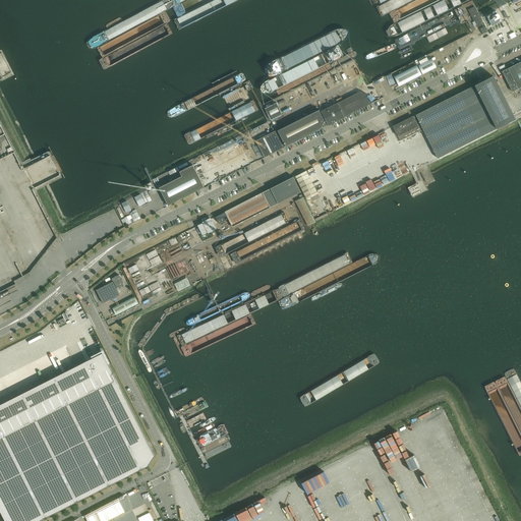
[(477,27),(483,24),(474,7),(468,10),(474,22),(474,21),(477,27)]
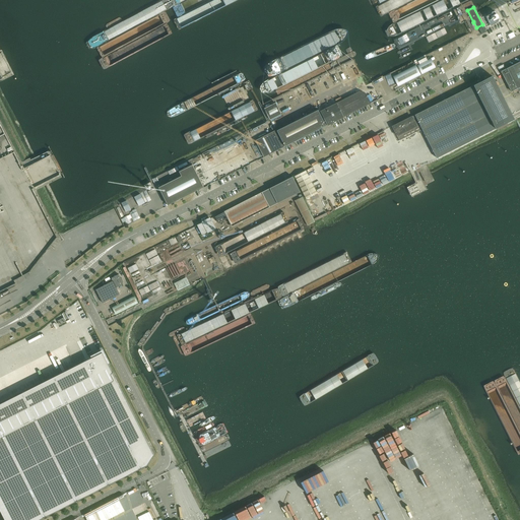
[(492,13),(485,16),(491,24),(497,21),(497,22),(498,21),(499,21),(499,20),(499,19),(495,12),(494,11),(493,12),(492,13)]
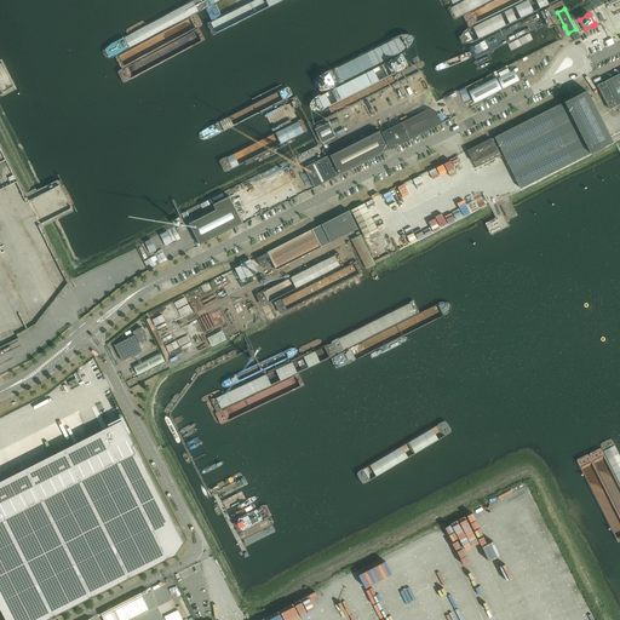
[(570,34),(574,41),(580,38),(578,32),(570,34)]
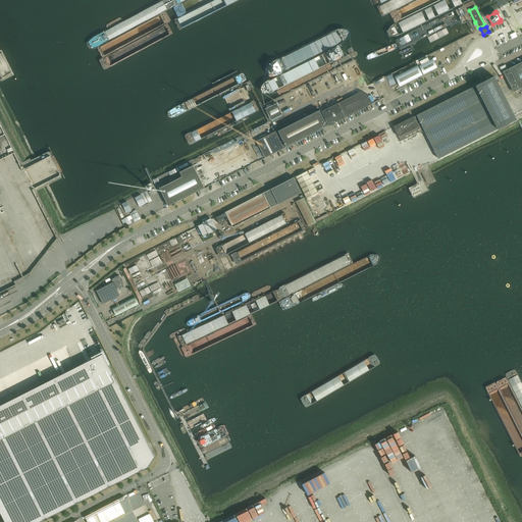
[(419,66),(423,75),(437,68),(432,59),(419,66)]
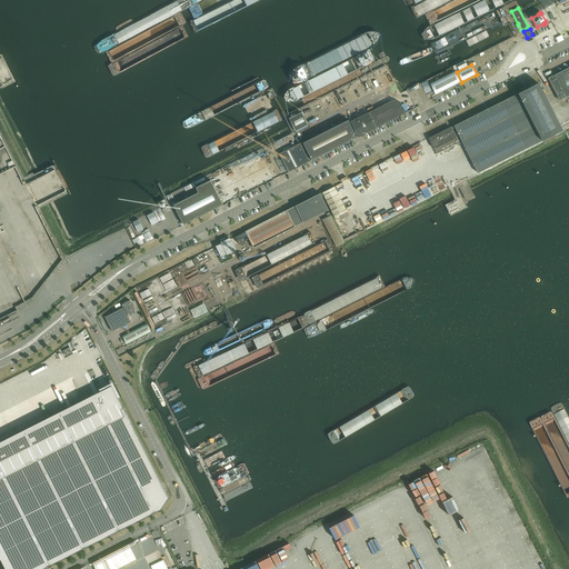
[(559,100),(566,97),(567,100),(568,99),(568,68),(548,79),(559,100)]
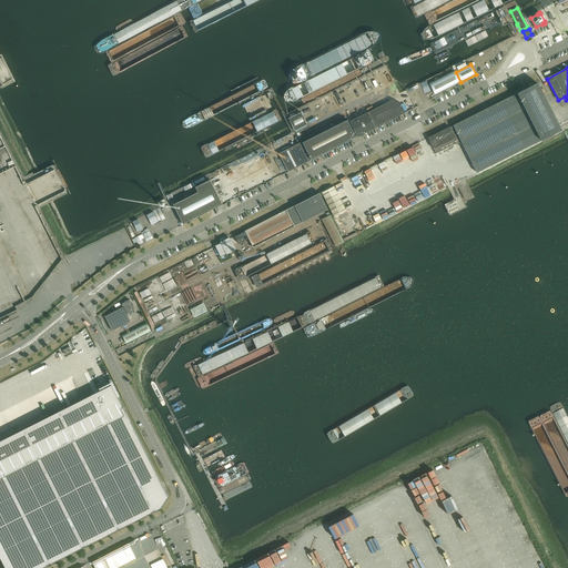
[(458,83),(454,73),(429,84),(435,94),(458,83)]
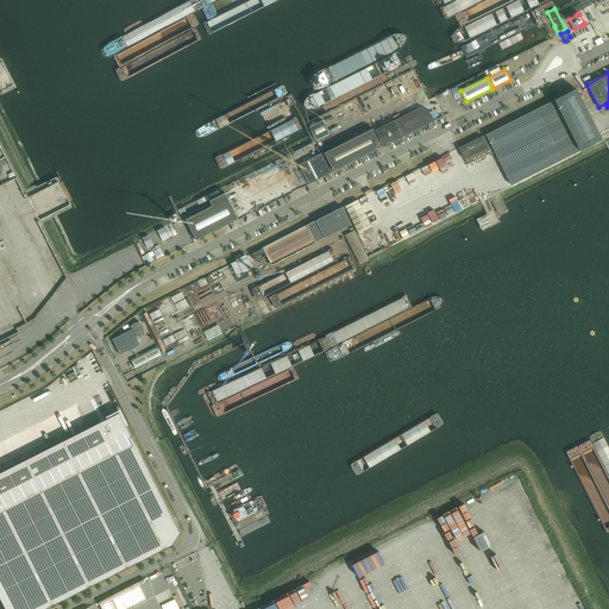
[(602,139),(577,89),(563,96),(525,115),(523,117),(521,117),(518,119),(482,137),(490,154),(494,151),(510,186),(602,139)]
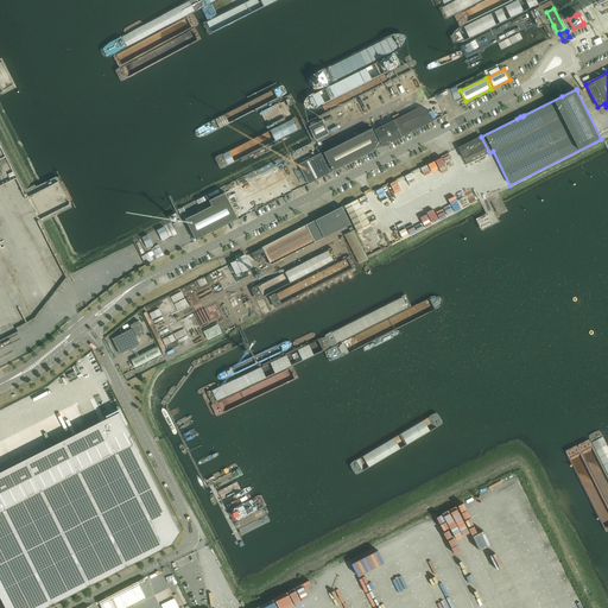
[(384,146),(434,121),(429,111),(422,107),(375,131),(384,146)]
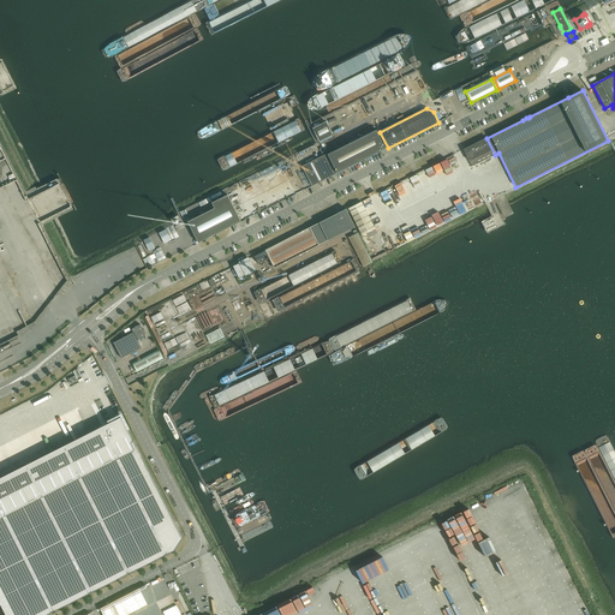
[(327,123),(314,129),(320,142),(333,136),(327,124),(327,123)]
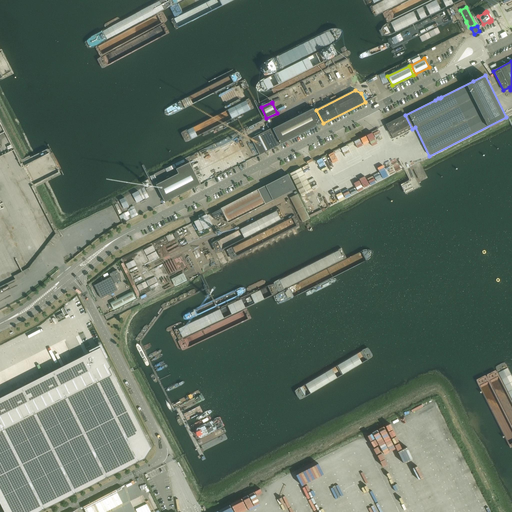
[(280,144),(316,127),(321,124),(313,108),(273,129),(280,144)]
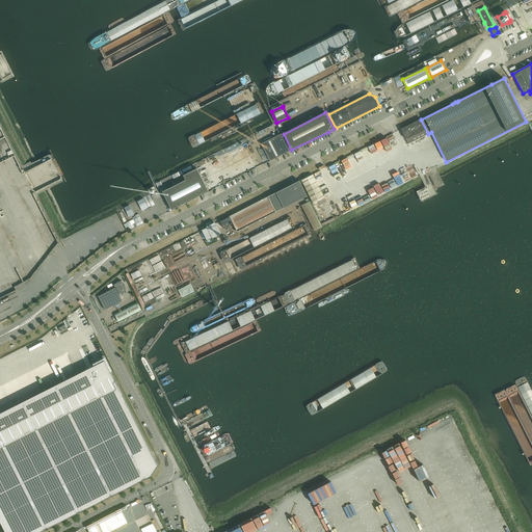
[(428,134),(421,120),(411,125),(419,138),(428,134)]
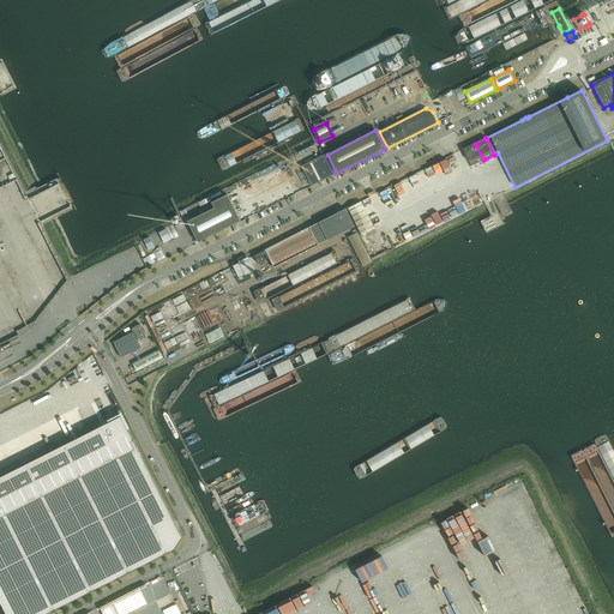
[(483,160),(475,144),(463,150),(471,166),(483,160)]
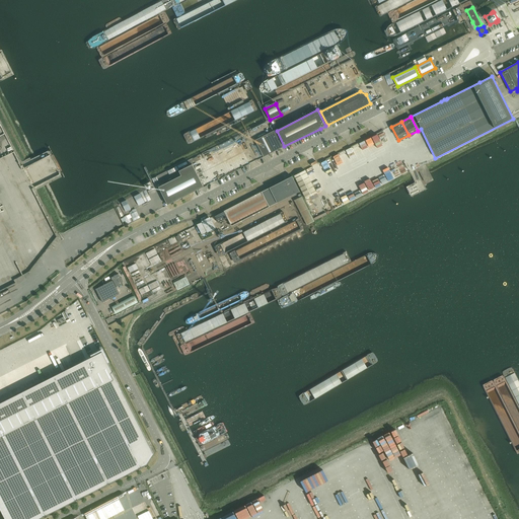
[(283,147),(275,131),(254,141),(264,157),(274,152),(277,150),(283,147)]
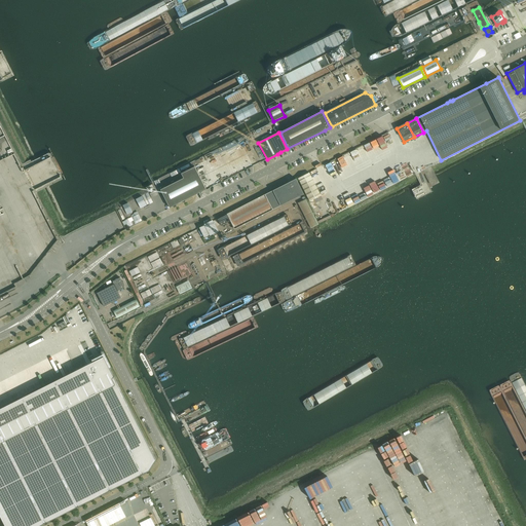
[(160,189),(170,209),(195,195),(202,192),(207,190),(195,166),(181,174),(183,178),(160,189)]
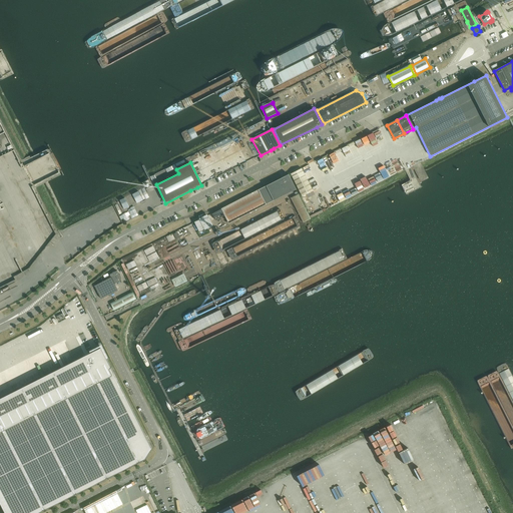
[(309,182),(302,168),(291,174),(302,196),(313,191),(311,185),(313,184),(312,181),(309,182)]
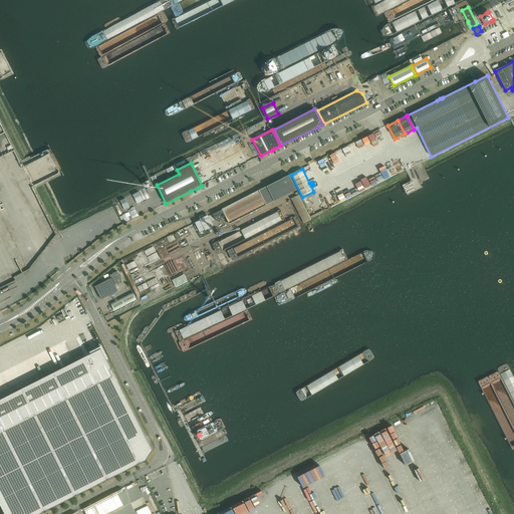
[(261,189),(222,209),(224,214),(229,224),(297,190),(290,175),(288,176),(284,178),(282,179),(266,187),(264,188),(261,189)]
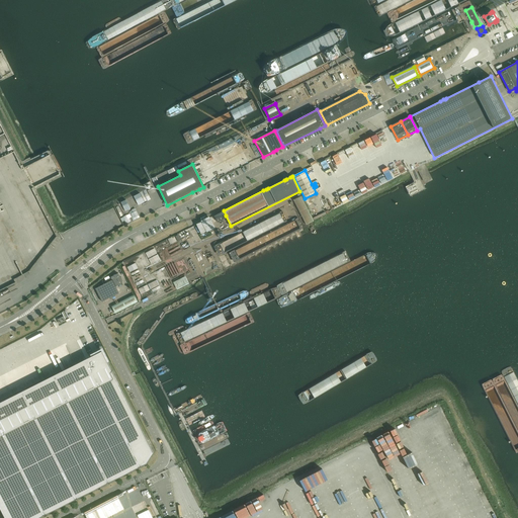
[(314,222),(299,193),(297,194),(298,197),(293,200),(306,225),(314,222)]
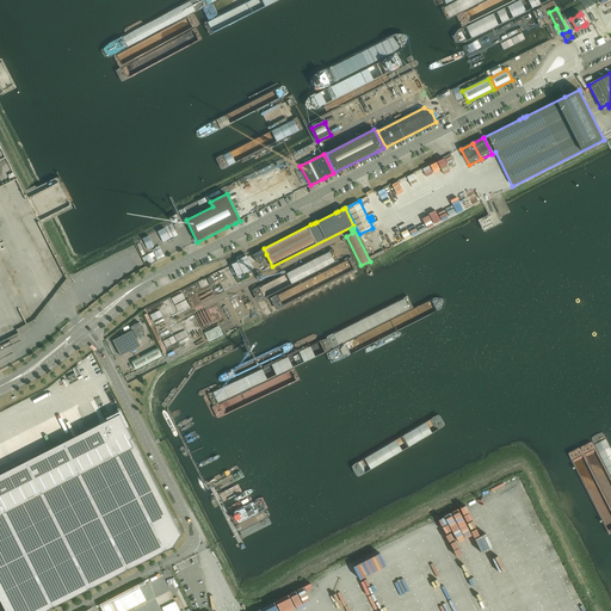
[(171,241),(165,244),(168,254),(176,252),(171,241)]
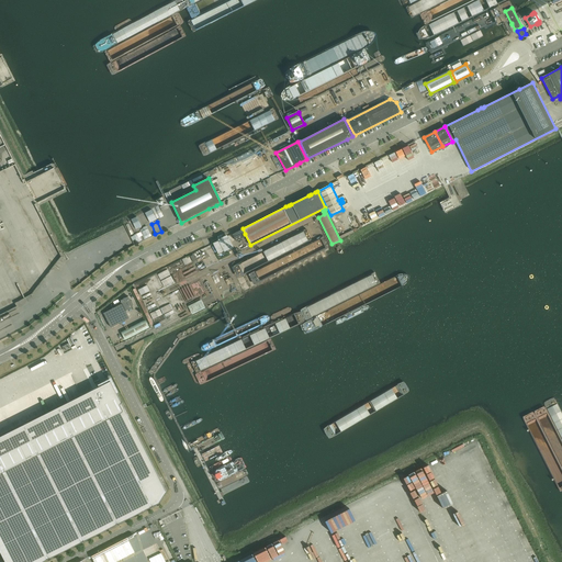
[(243,228),(237,232),(233,234),(236,239),(239,237),(239,236),(245,234),(243,228)]
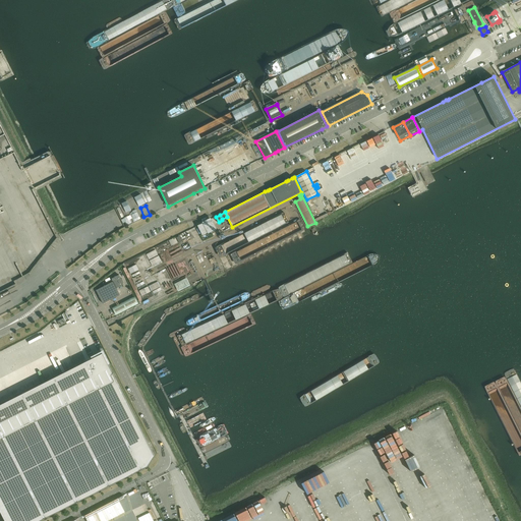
[(217,230),(211,218),(203,223),(203,224),(197,226),(198,228),(201,234),(203,235),(208,233),(208,234),(217,230)]
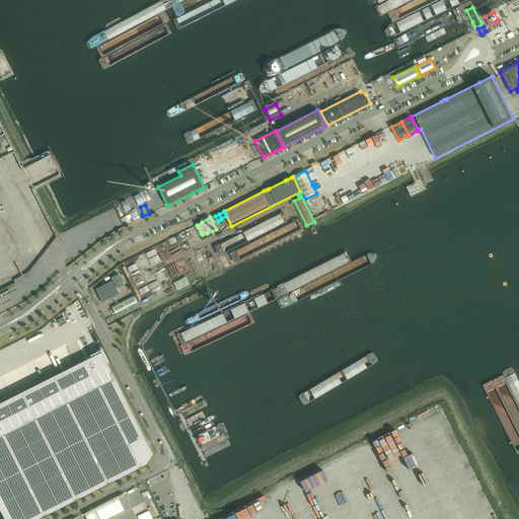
[(124,284),(119,274),(112,278),(117,287),(124,284)]
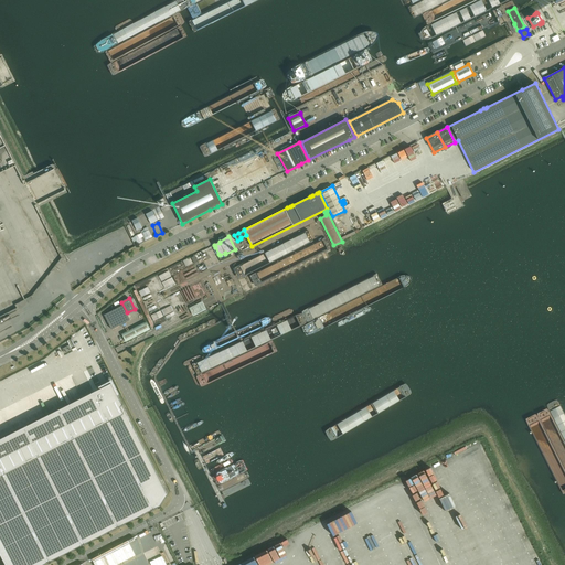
[(189,308),(193,316),(206,309),(202,301),(189,308)]
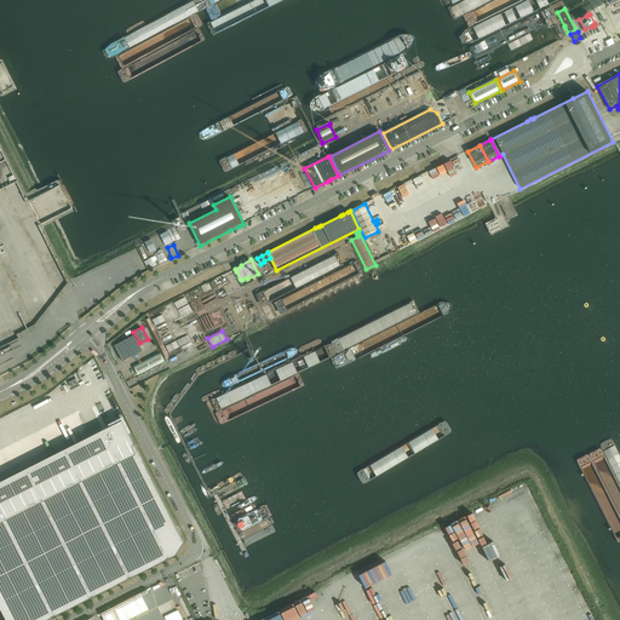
[(143,351),(135,336),(114,345),(122,362),(143,351)]
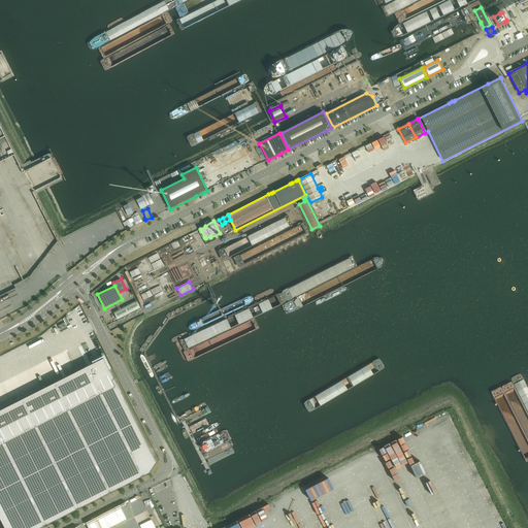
[(140,307),(137,300),(113,312),(118,320),(140,307)]
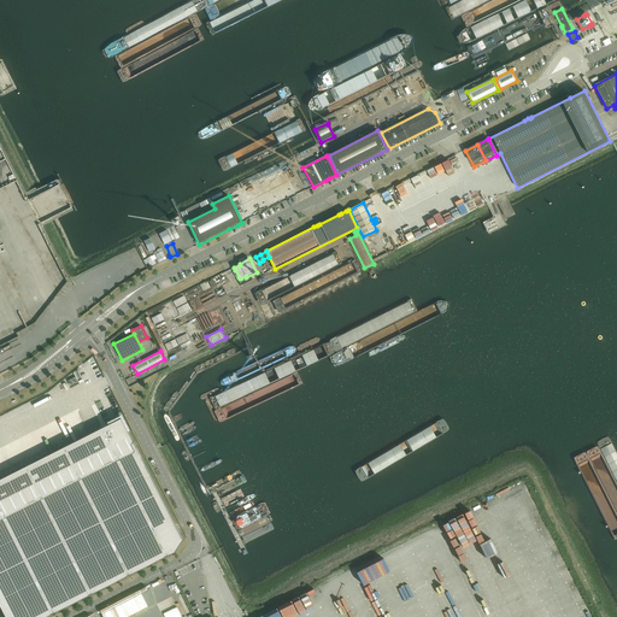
[(109,424),(0,479),(0,604),(6,616),(46,616),(175,552),(183,540),(128,432),(128,430),(121,417),(110,423),(110,424),(109,424)]
